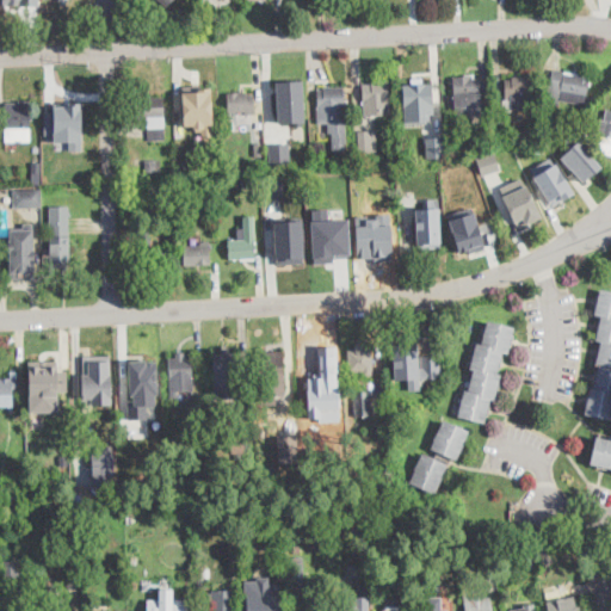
[(590,79),(585,105),(561,100),(560,105),(547,103),(550,85),(554,69),(560,71),(574,73),(576,73),(579,74),(579,76),(590,79)]
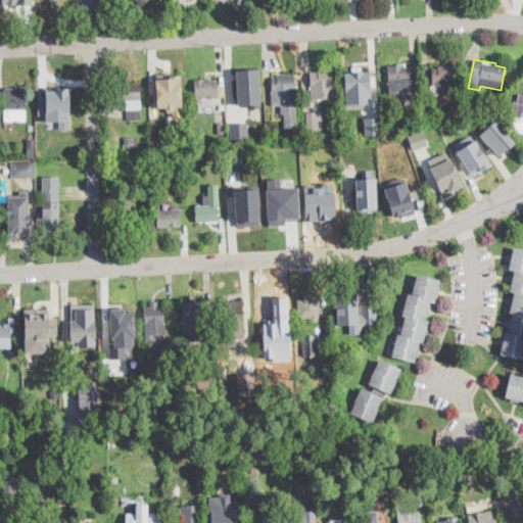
[(400,99),(384,100),(383,82),(389,81),(388,66),(399,65),(402,65),(411,65),(412,98),(400,99)]
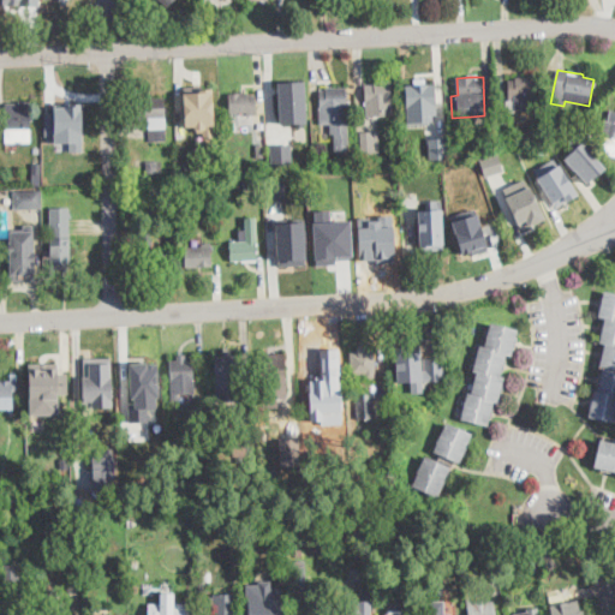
[(535,78),(536,109),(515,109),(515,113),(500,113),(499,87),(499,84),(505,84),(507,84),(507,100),(509,100),(508,81),(515,81),(515,78),(521,78),(523,78),(535,77),(535,78)]
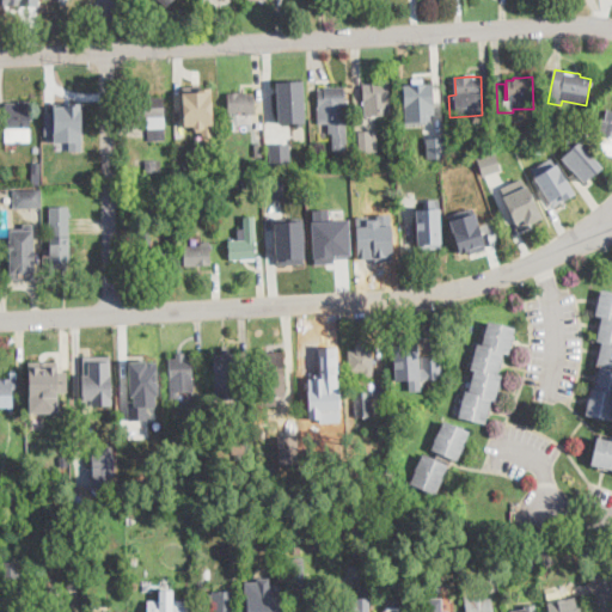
[(276,80),(279,122),(305,121),(303,79),(276,80)]
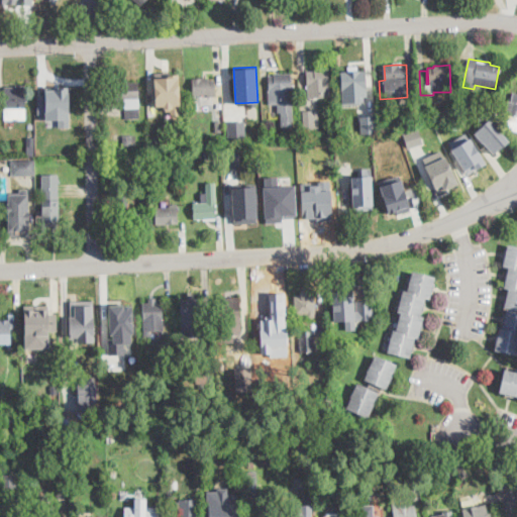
[(317,98),(310,99),(309,89),(307,70),(329,68),(331,97),(317,98)]
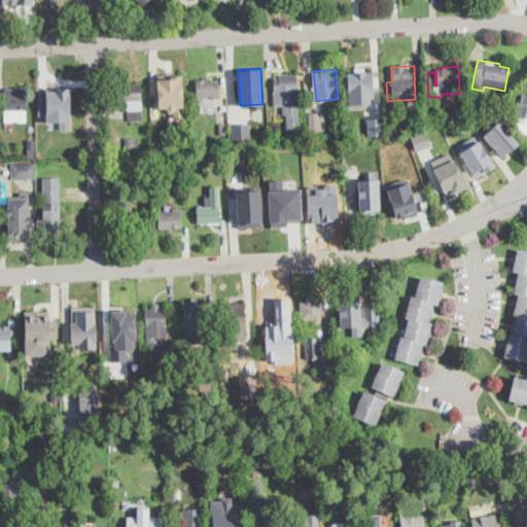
[(346,71),(348,104),(374,103),(372,70),(346,71)]
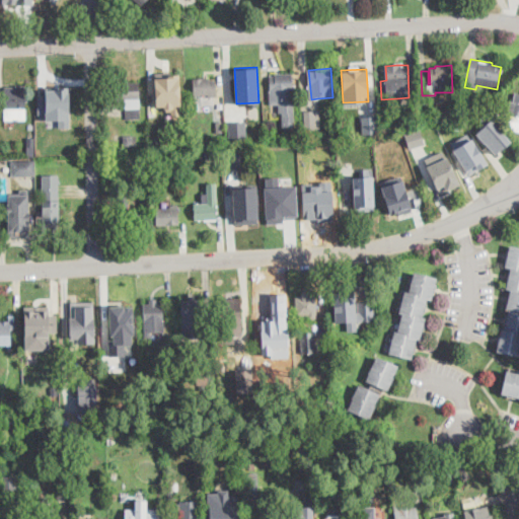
[(155,77),(156,105),(163,105),(163,107),(174,107),(174,104),(180,104),(179,73),(171,74),(171,77),(155,77)]
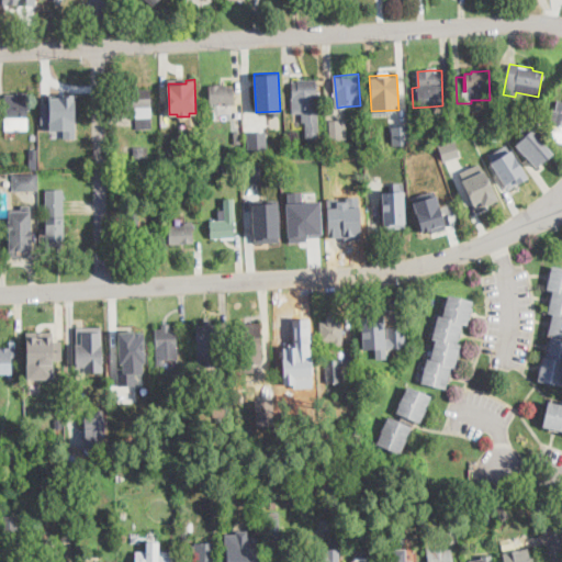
[(317,81),(318,130),(304,130),(303,116),(306,116),(306,109),(294,110),(293,81),(301,81),(304,81),(317,81)]
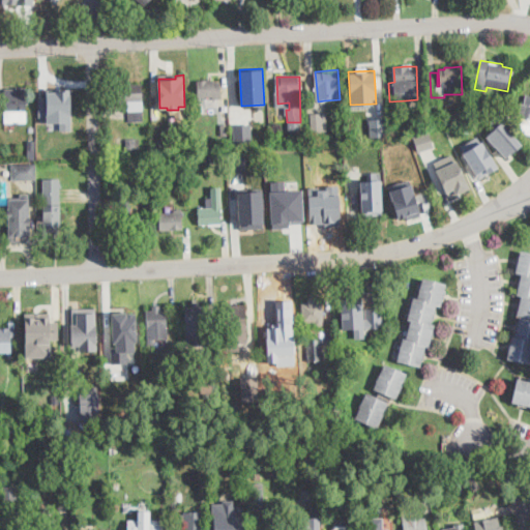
[(214,80),(214,82),(221,82),(222,99),(221,99),(213,99),(213,96),(198,97),(198,96),(197,81),(209,80),(211,80),(214,80)]
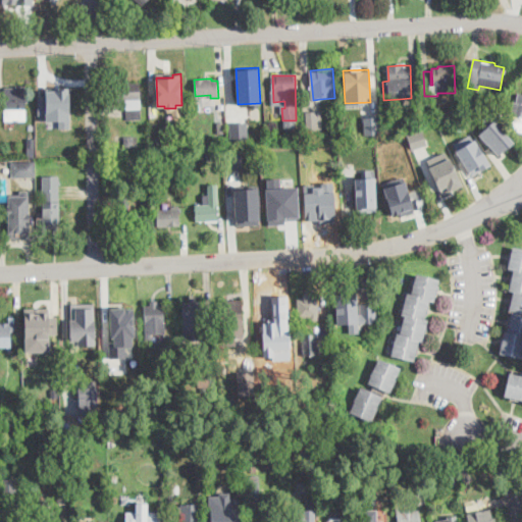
[(131,81),(131,84),(141,84),(141,90),(142,120),(127,120),(126,115),(126,108),(126,103),(118,104),(117,81),(125,81),(127,81),(131,81)]
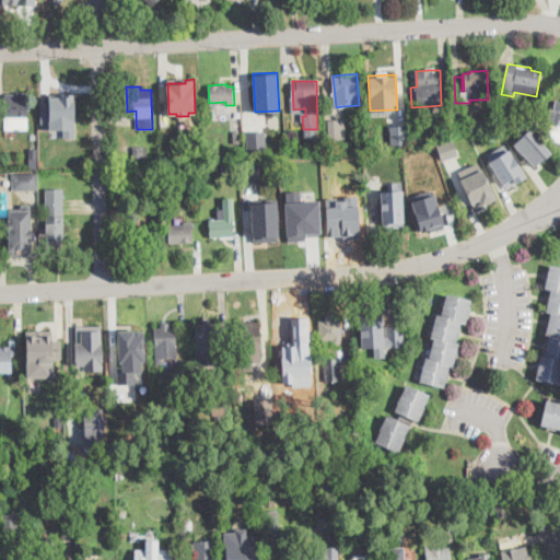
[(16,130),(6,130),(6,94),(18,94),(18,92),(28,92),(28,130),(16,130)]
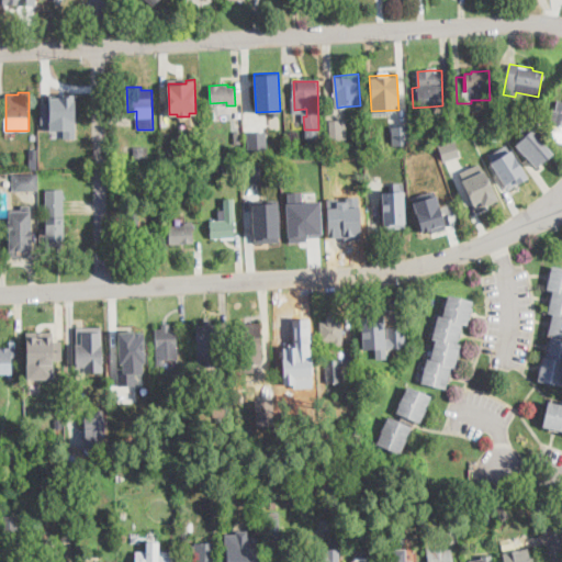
[(561,100),(561,143),(546,139),(551,109),(557,110),(559,100),(561,100)]
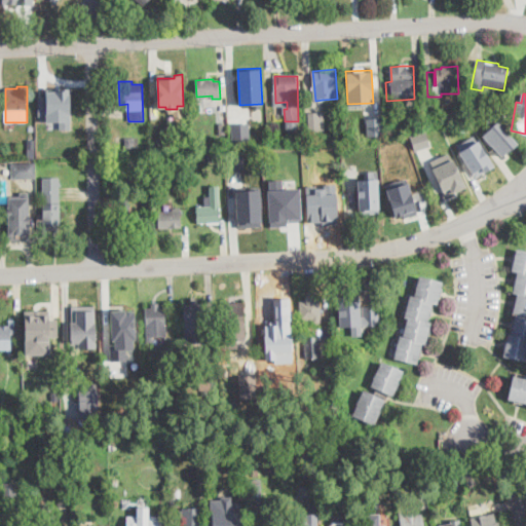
[(326,129),(310,132),(308,114),(308,113),(323,112),(325,112),(326,129)]
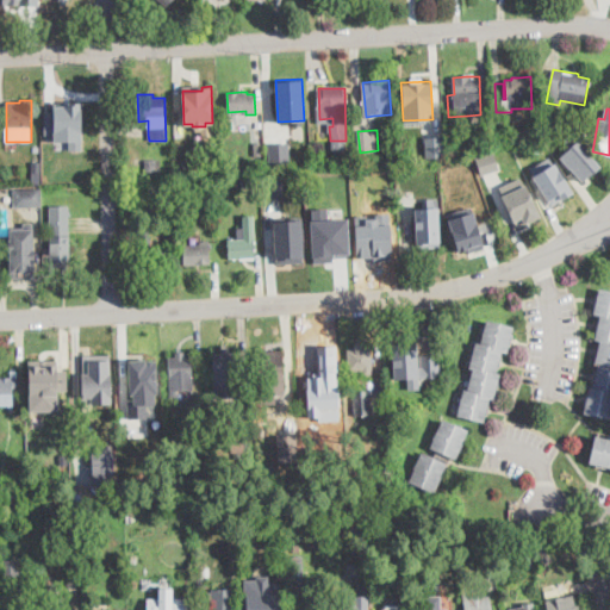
[(424,136),(425,156),(444,155),(443,135),(424,136)]
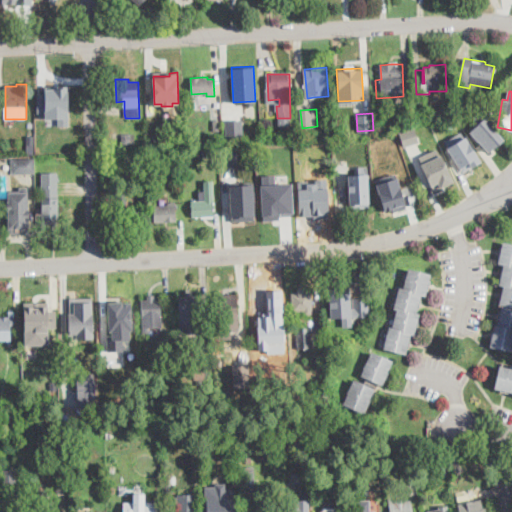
[(469,130),(488,152),(503,139),(485,117),(469,130)]
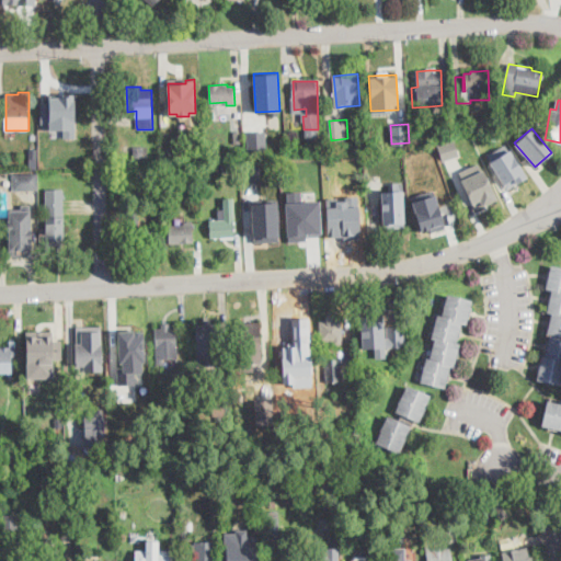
[(258,152),(248,153),(247,135),(256,135),(258,152)]
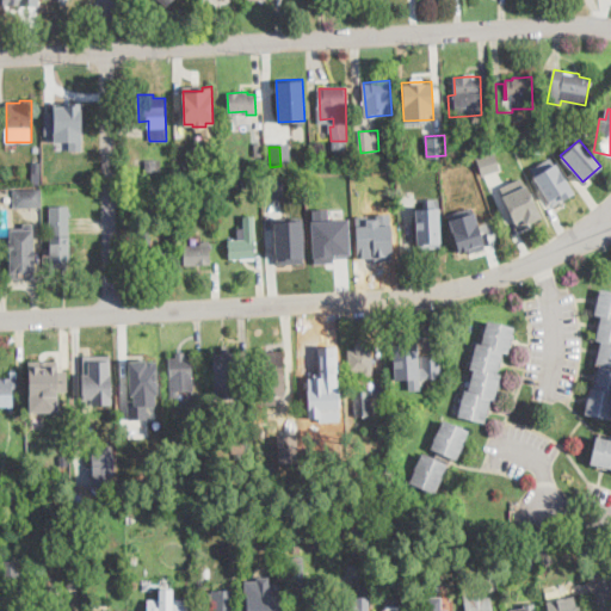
[(475,156),(482,174),(500,168),(494,150),(475,156)]
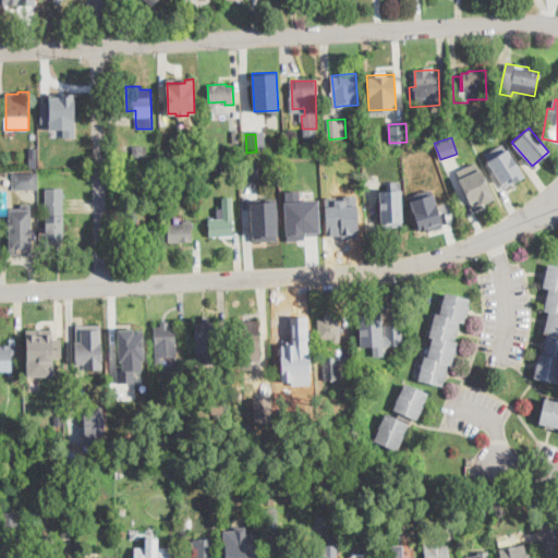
[(148,157),(130,158),(129,146),(148,145),(148,157)]
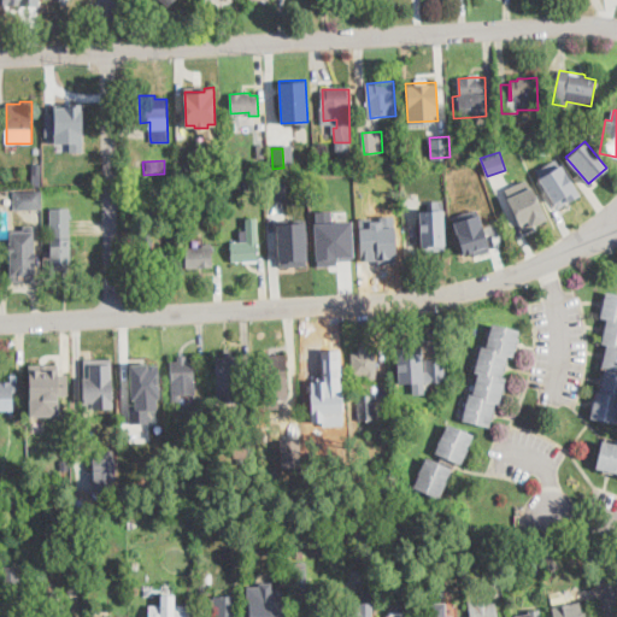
[(539,176),(558,207),(580,194),(560,163),(539,176)]
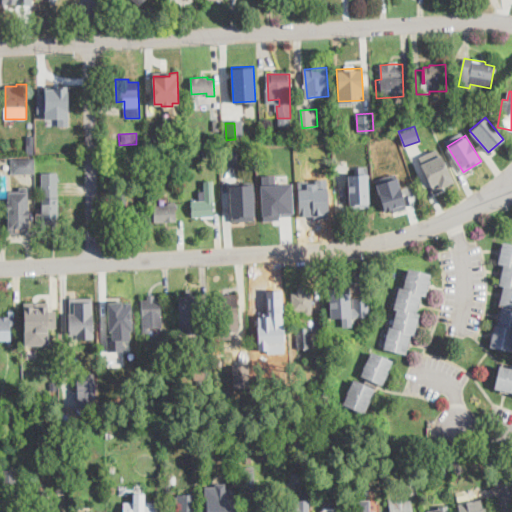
[(28,145),(27,145),(27,142),(27,136),(28,136),(34,136),(35,145),(28,145)]
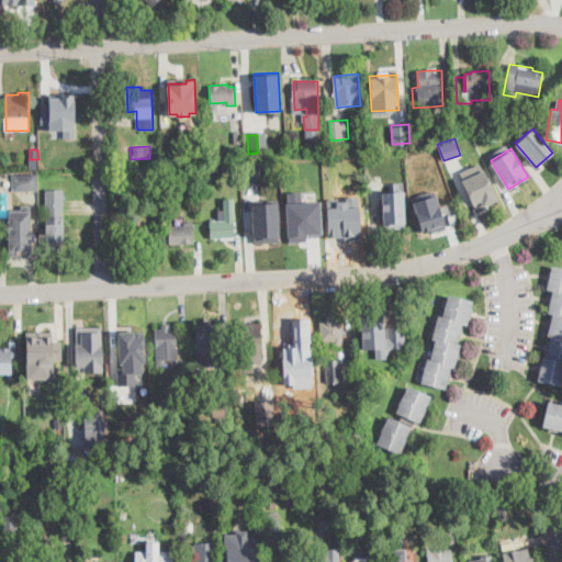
[(461,179),(475,209),(498,199),(480,161),(459,172),(461,179)]
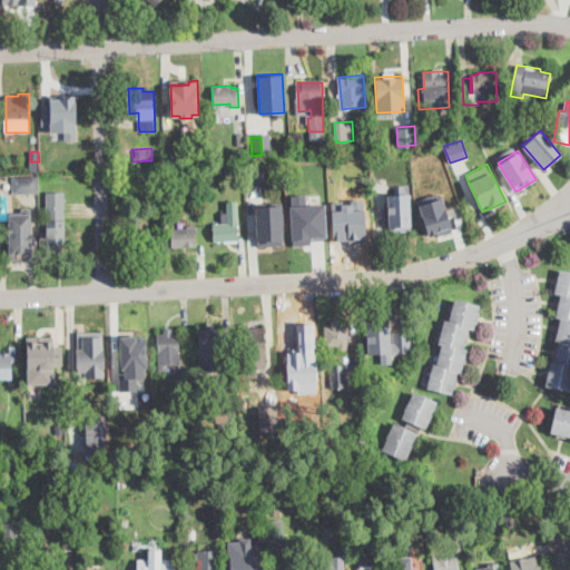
[(249,166),(251,185),(264,184),(263,165),(249,166)]
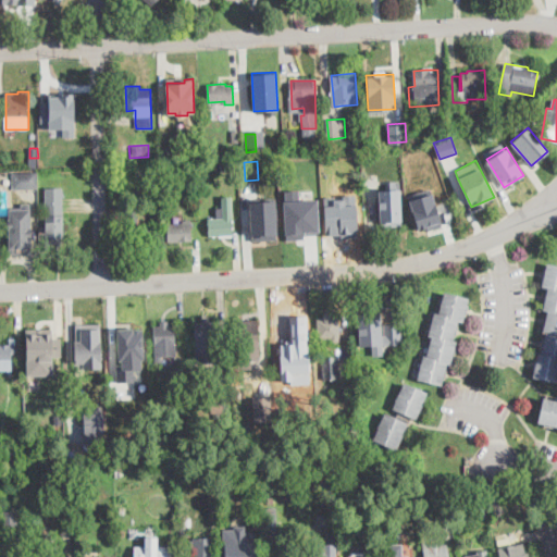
[(230,172),(221,172),(220,163),(230,162),(230,172)]
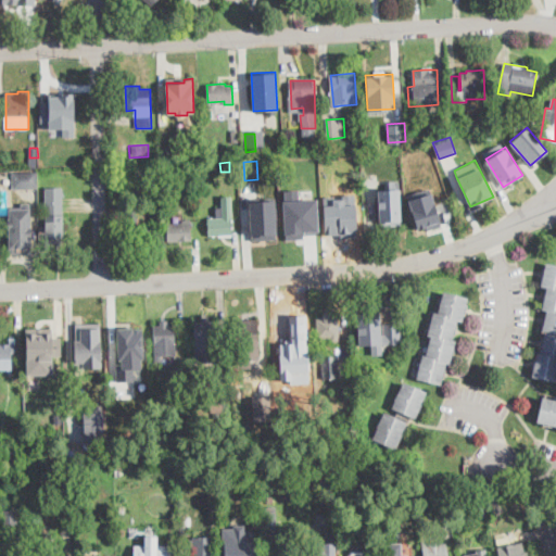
[(149,166),(149,176),(152,175),(152,177),(153,185),(151,185),(137,186),(137,182),(137,178),(136,167),(149,166)]
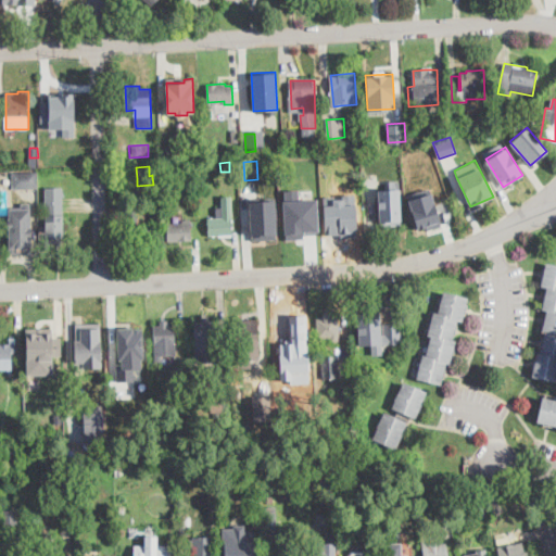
[(30,188),(14,189),(13,173),(21,173),(30,172),(38,172),(38,188),(30,188)]
